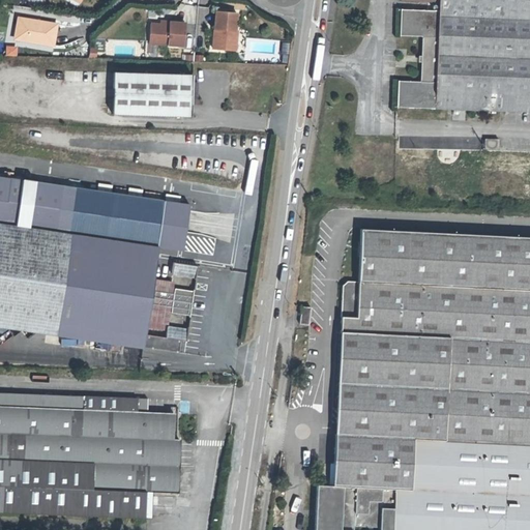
[(529,0),(400,0),(401,1),(438,2),(438,10),(401,9),(400,35),(421,36),(420,82),(398,81),(396,108),(529,112),(529,0)]
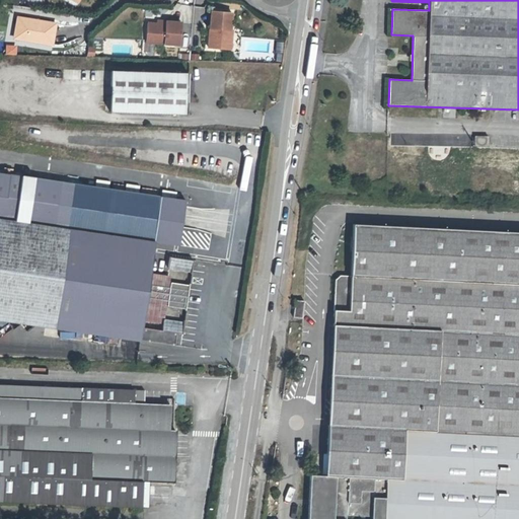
[(230,29),(232,13),(211,11),(210,28),(212,28),(212,35),(209,35),(208,48),(225,49),(226,41),(231,41),(232,29),(230,29)]
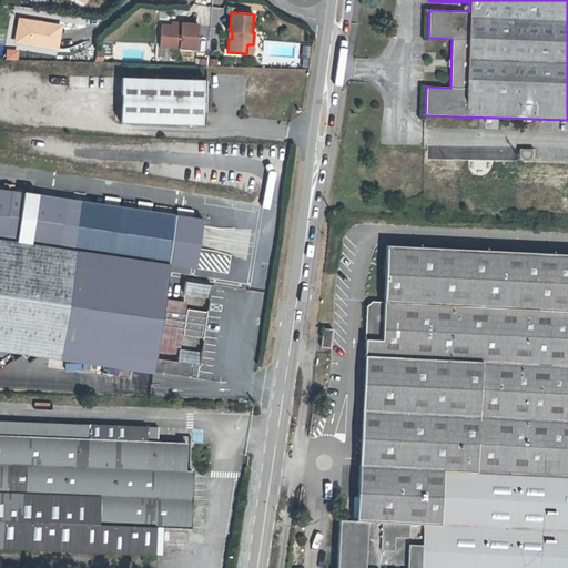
[(17,42),(57,49),(61,26),(43,23),(42,24),(20,20),(17,42)]
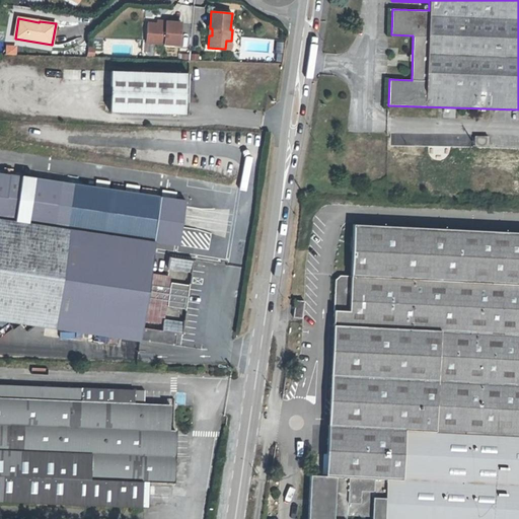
[(146,42),(180,45),(182,22),(162,21),(162,24),(157,23),(147,23),(146,42)]
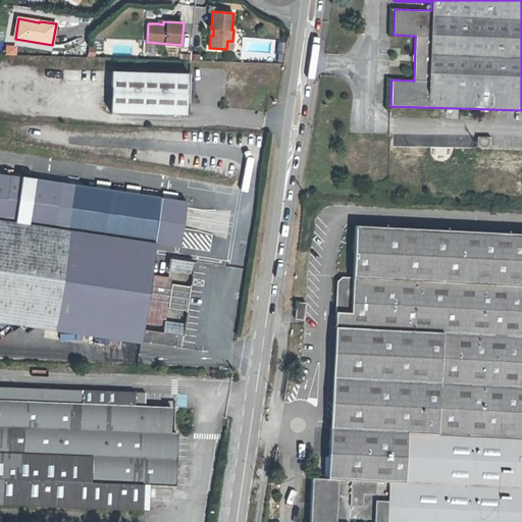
[(4,54),(15,55),(16,46),(6,44),(4,54)]
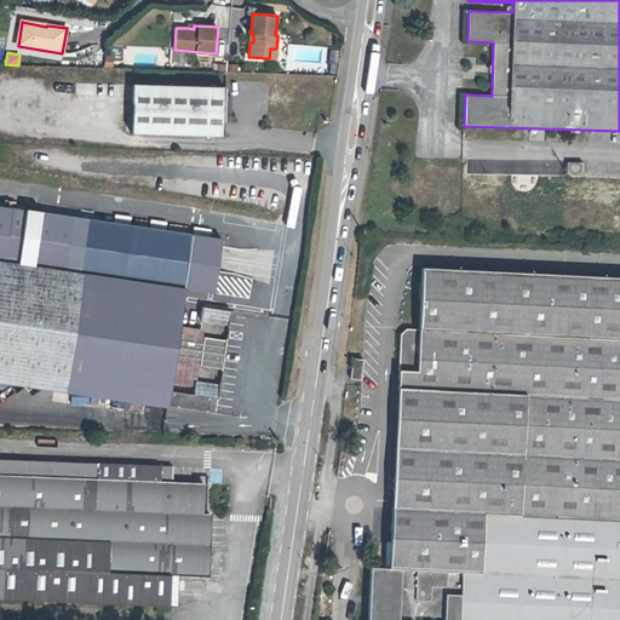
[(131,133),(223,137),(225,87),(132,85),(131,133)]
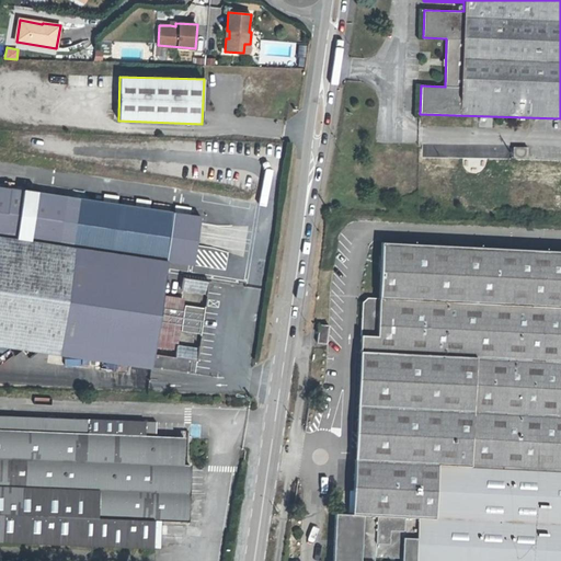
[(527,158),(527,147),(513,147),(513,158),(527,158)]
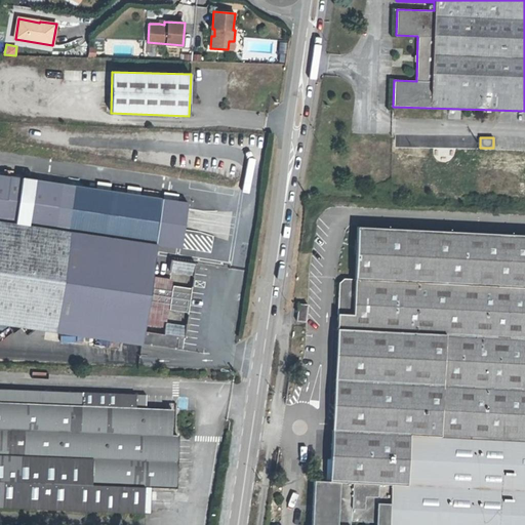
[(47,182),(0,174),(0,311),(142,332),(153,257),(155,257),(157,244),(182,248),(188,203),(79,187),(47,182)]
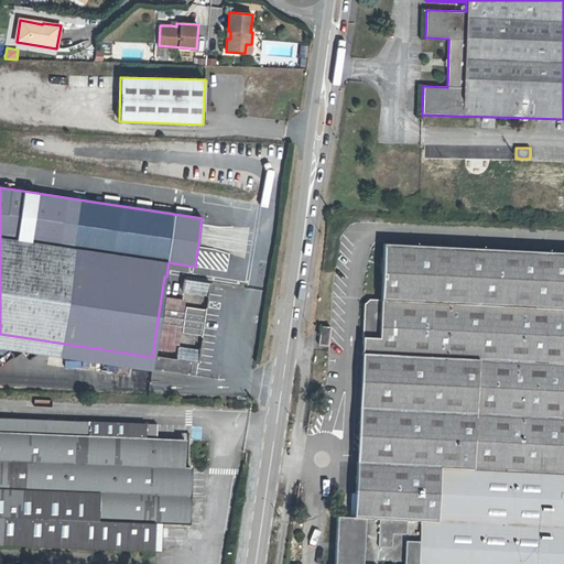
[(85,201),(86,192),(52,187),(51,195),(85,201)]
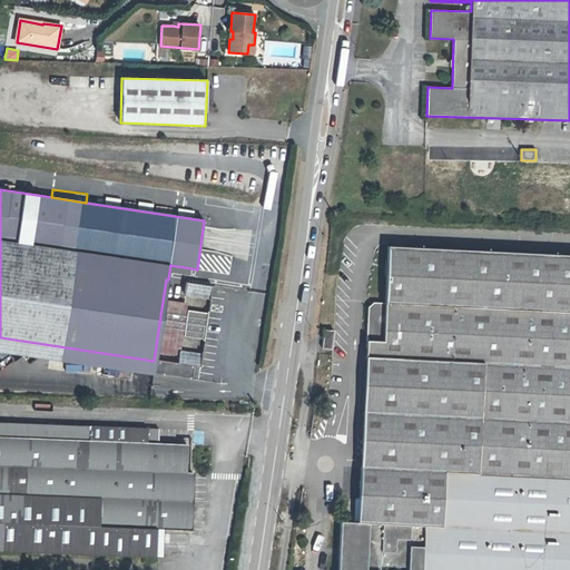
[(569,569),(569,255),(387,246),(385,303),(373,302),(367,307),(357,522),(341,521),(337,569),(569,569)]
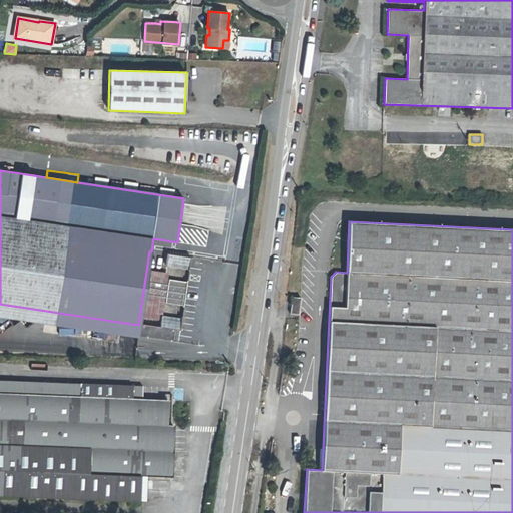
[(189,269),(191,258),(183,257),(168,253),(167,265),(189,269)]
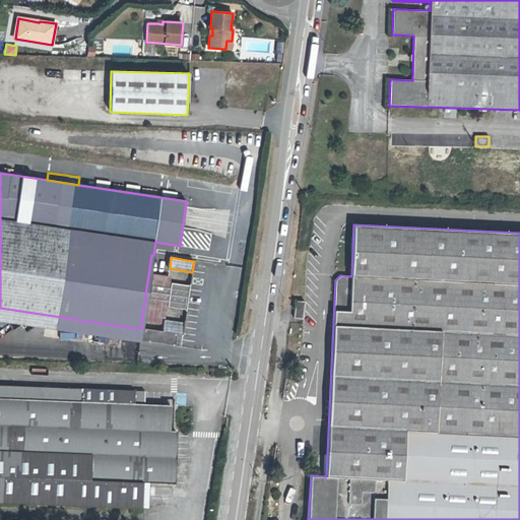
[(188,300),(190,286),(172,283),(168,307),(187,309),(188,300)]
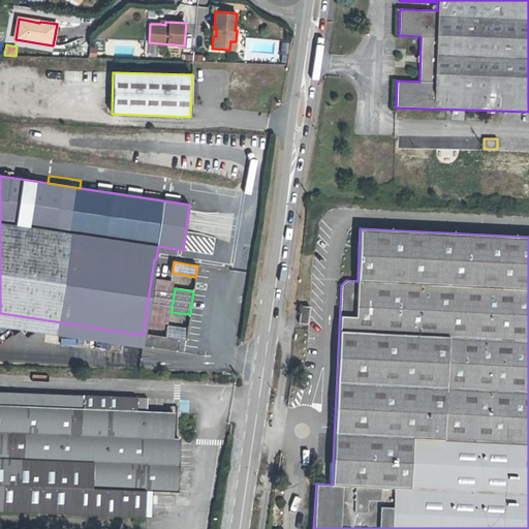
[(308,324),(310,307),(301,306),(299,323),(308,324)]
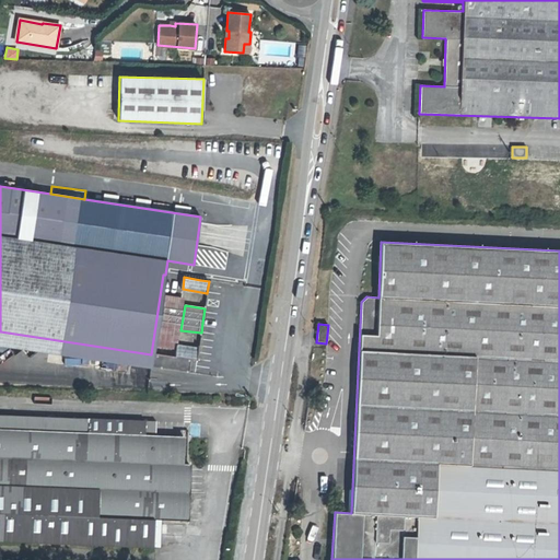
[(151,354),(0,331),(0,346),(149,368),(151,354)]
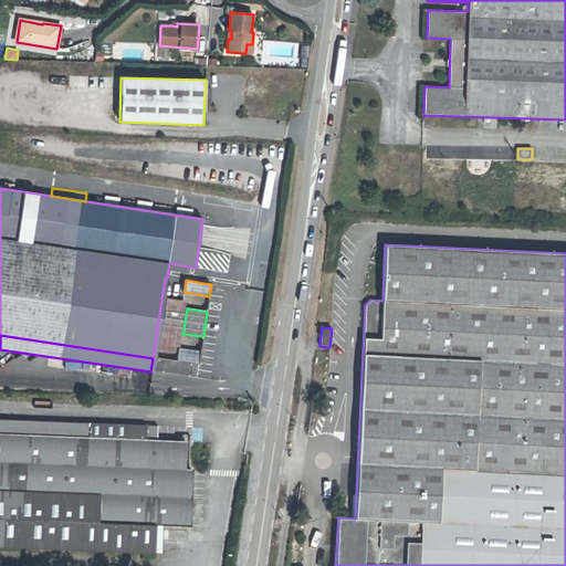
[(199,364),(201,353),(178,349),(177,360),(199,364)]
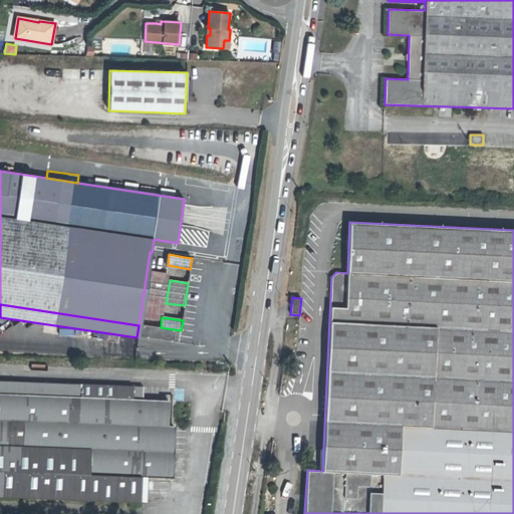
[(0,496),(141,502),(141,476),(166,477),(167,451),(174,452),(175,426),(168,426),(169,401),(143,400),(144,387),(0,380),(0,496)]
